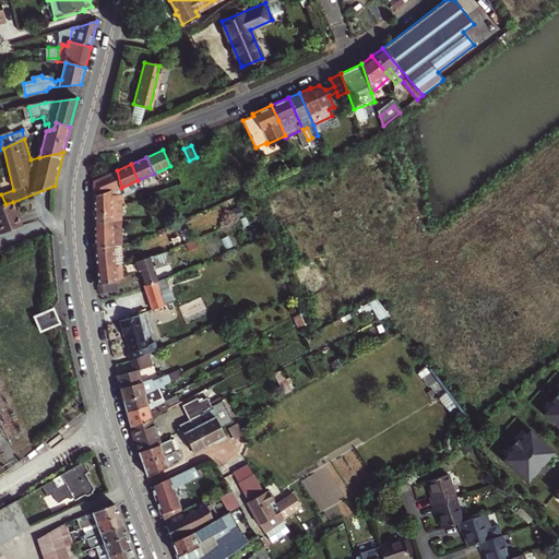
[(93,181),(94,195),(110,188),(110,193),(119,194),(123,192),(121,188),(117,170),(93,181)]
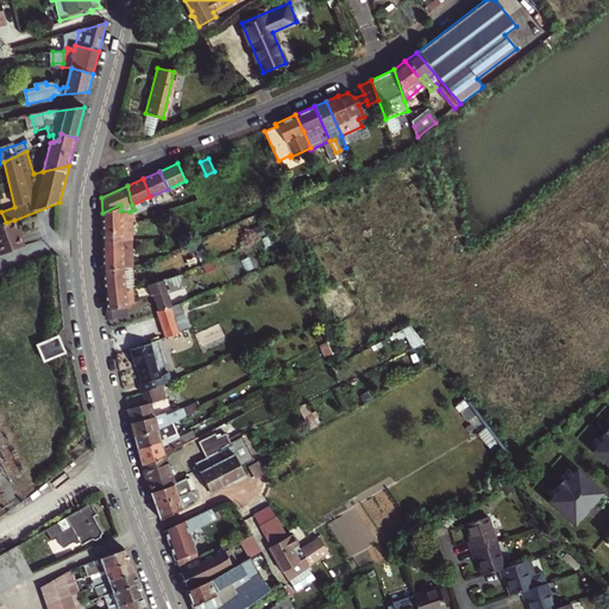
[(177,196),(165,200),(168,208),(180,205),(177,196)]
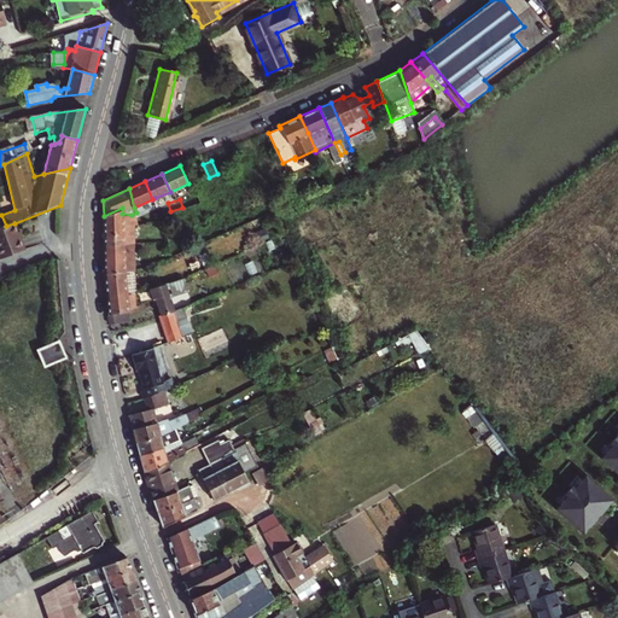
[(104,216),(104,235),(123,234),(133,234),(133,227),(136,226),(136,213),(132,215),(122,214),(122,208),(104,216)]
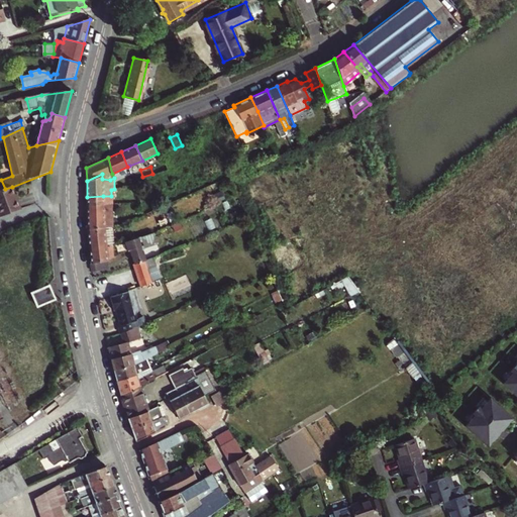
[(123,185),(132,182),(132,181),(131,176),(121,180),(123,185)]
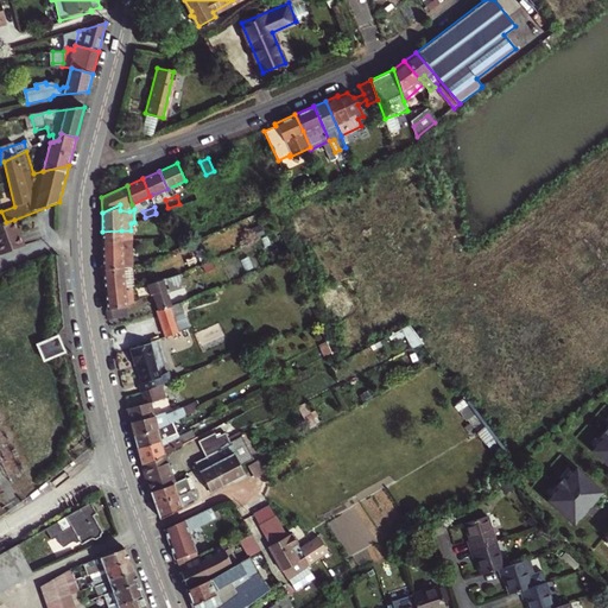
[(0,253),(1,257),(26,248),(14,220),(6,222),(0,225),(0,253)]
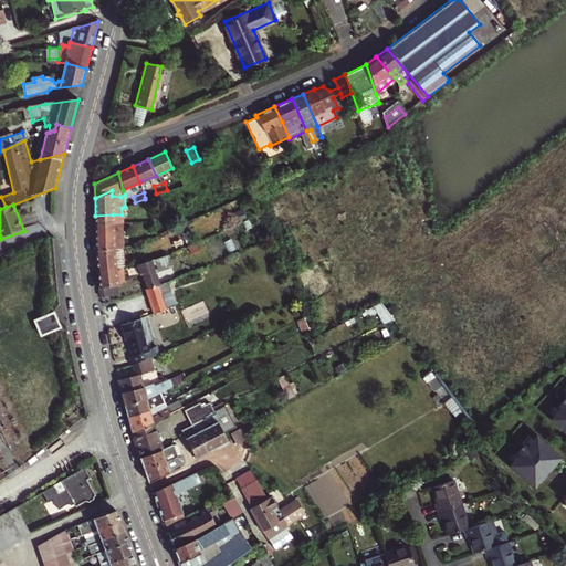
[(95,216),(95,223),(113,222),(122,222),(122,215),(113,215),(95,216)]
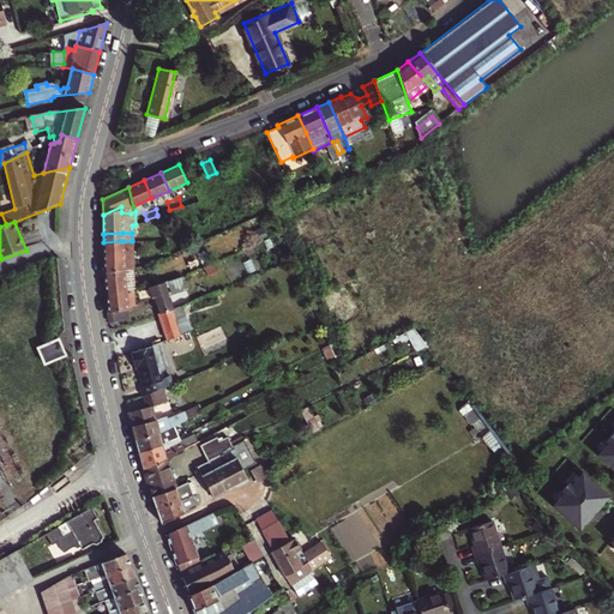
[(103,242),(103,253),(133,251),(132,241),(122,241),(103,242)]
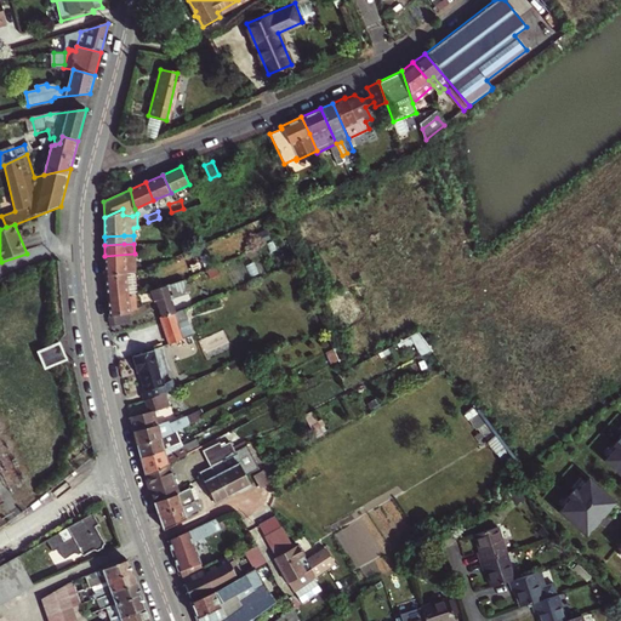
[(104,256),(106,274),(125,273),(135,272),(135,254),(104,256)]
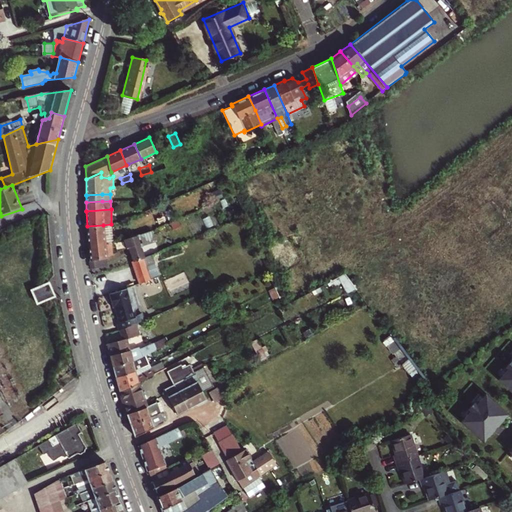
[(87,226),(90,261),(104,258),(107,257),(113,254),(112,240),(105,240),(103,225),(87,226)]
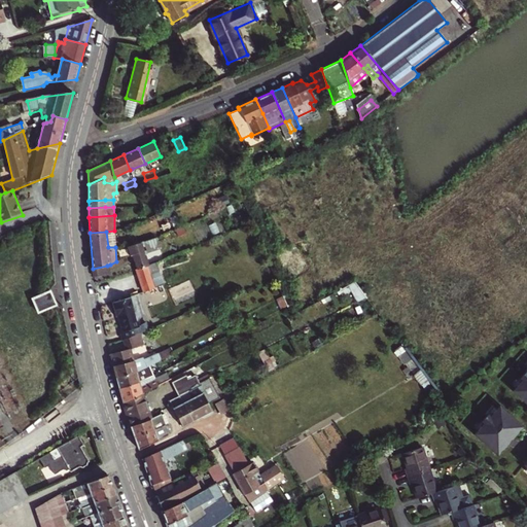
[(152,249),(149,240),(128,246),(131,254),(133,253),(138,268),(148,265),(144,252),(152,249)]
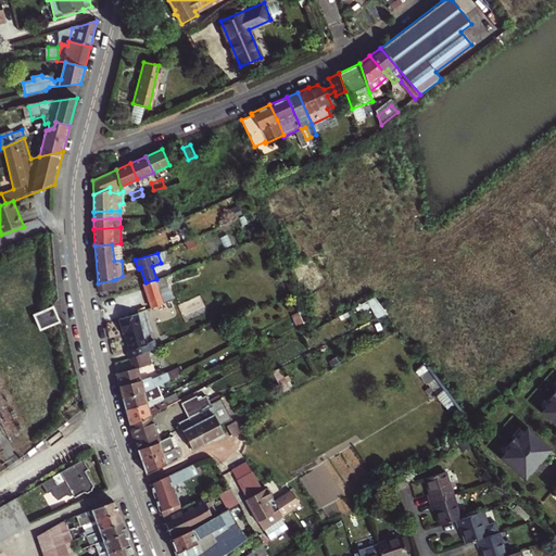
[(146,282),(143,283),(151,305),(172,295),(166,279),(174,277),(174,274),(156,279),(146,282)]
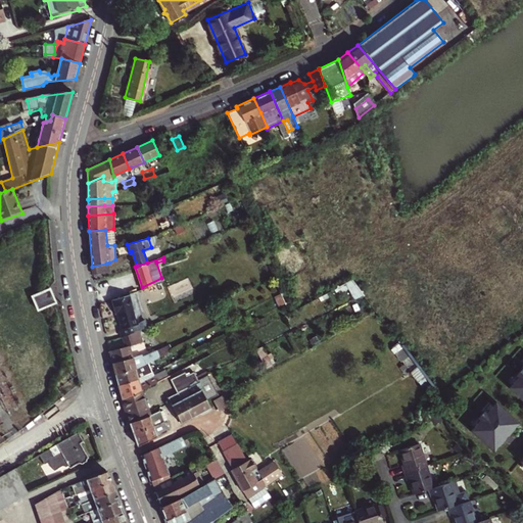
[(92,267),(93,275),(108,272),(106,264),(92,267)]
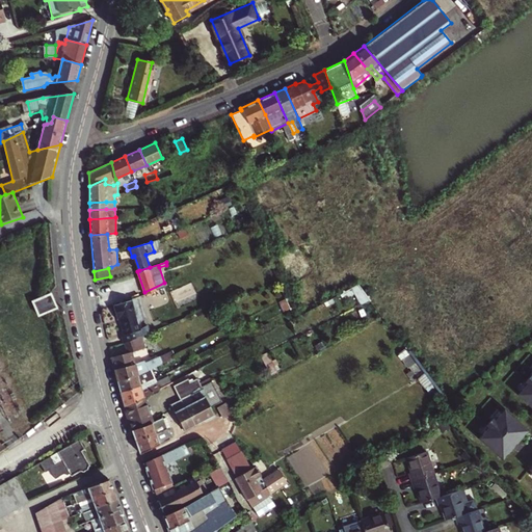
[(361,283),(354,286),(362,302),(368,300),(361,283)]
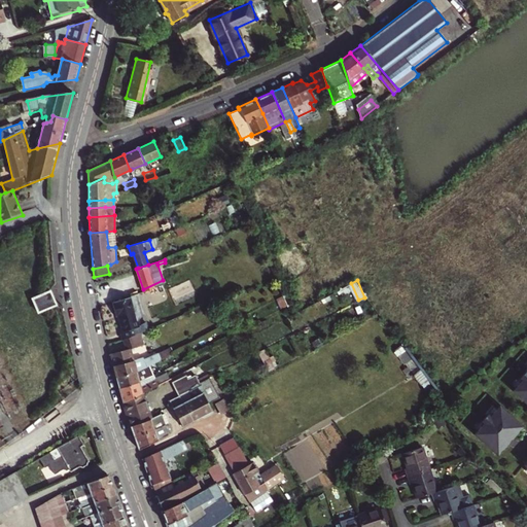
[(111,302),(112,302),(118,299),(119,300),(124,297),(120,291),(108,296),(111,302)]
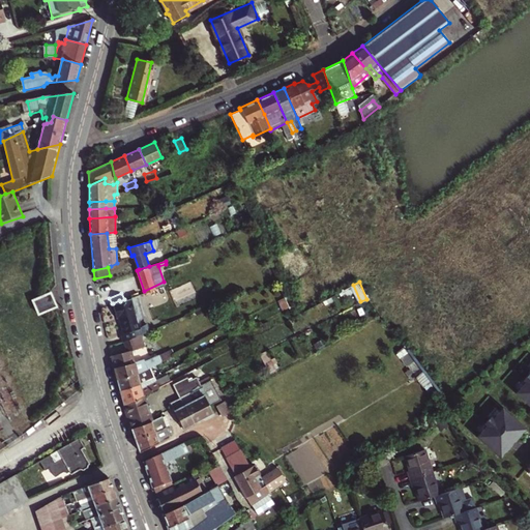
[(57,307),(52,294),(32,301),(38,316),(57,307)]
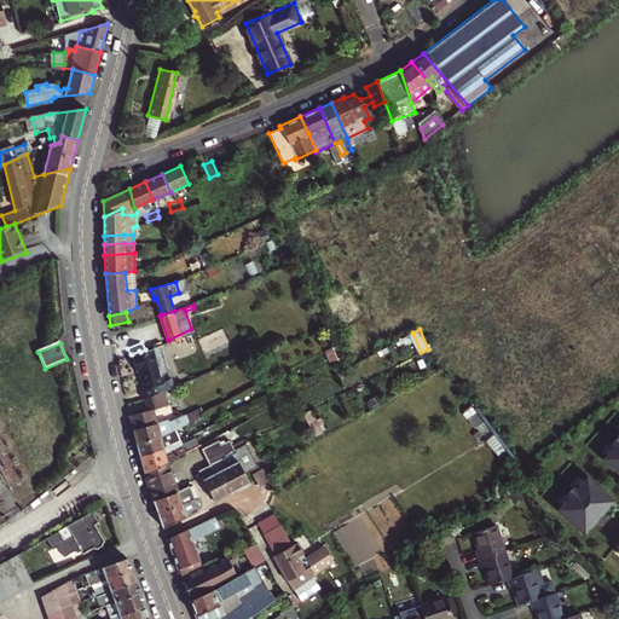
[(172,362),(166,348),(156,348),(155,346),(145,350),(140,352),(139,351),(132,354),(139,370),(142,368),(149,387),(146,388),(150,398),(162,393),(168,389),(179,385),(175,376),(168,379),(165,370),(167,369),(172,362)]
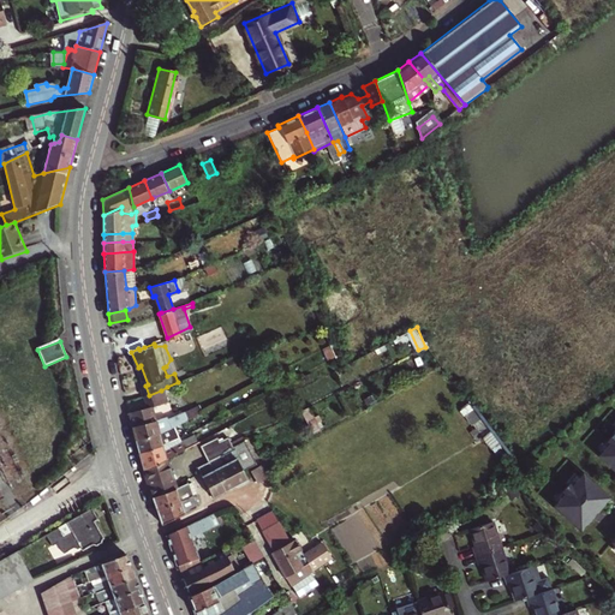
[(130,412),(136,440),(174,427),(173,425),(196,415),(190,402),(156,417),(153,406),(172,398),(167,387),(161,390),(149,395),(147,395),(149,406),(130,412)]
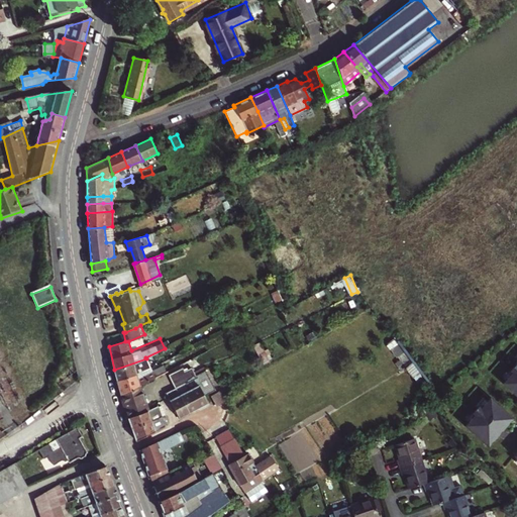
[(260,340),(252,344),(263,363),(269,358),(260,340)]
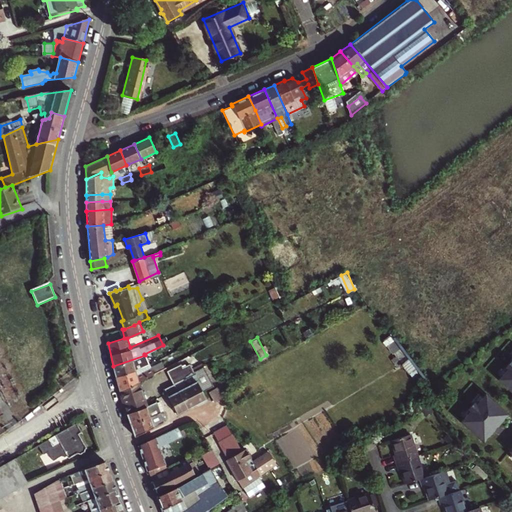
[(113,366),(116,377),(150,364),(145,355),(113,366)]
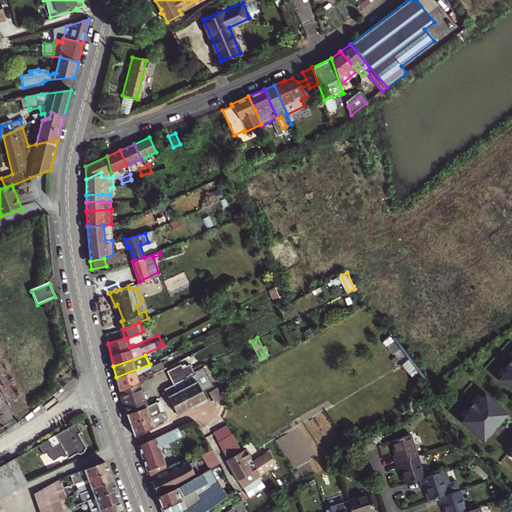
[(499,375),(496,379),(511,392),(511,360),(511,362),(509,361),(505,367),(506,368),(499,375)]
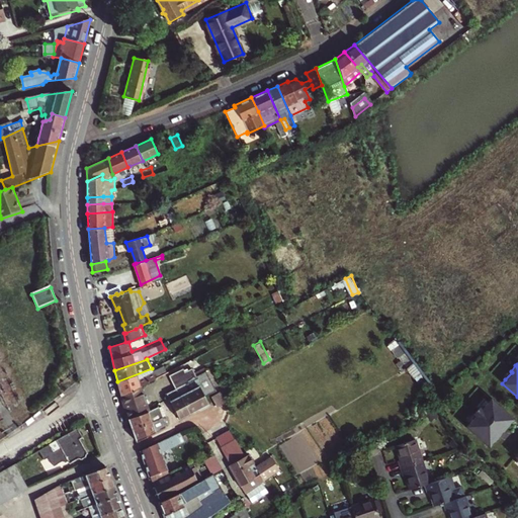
[(117,381),(121,396),(141,385),(164,374),(161,367),(153,371),(152,368),(117,381)]
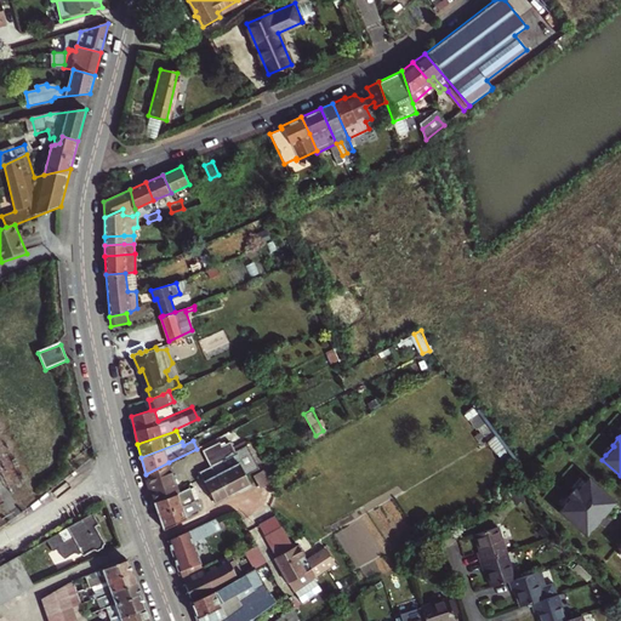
[(210,466),(222,460),(234,454),(233,451),(229,444),(222,449),(218,443),(203,451),(210,466)]
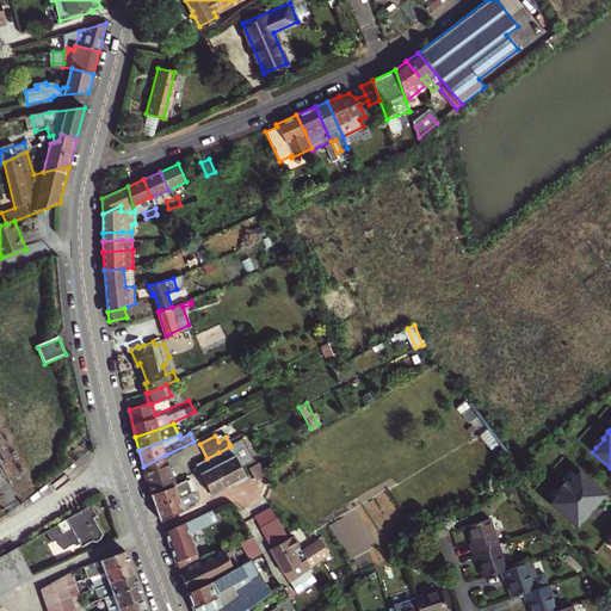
[(603,438),(600,436),(592,445),(596,448),(604,439),(603,438)]
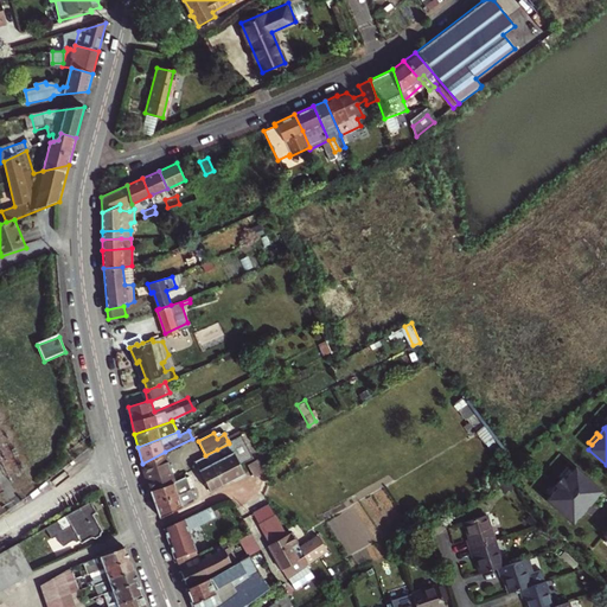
[(255,457),(251,453),(249,448),(242,434),(240,434),(228,441),(229,443),(217,449),(219,455),(222,459),(234,479),(246,473),(240,464),(247,461),(255,457)]
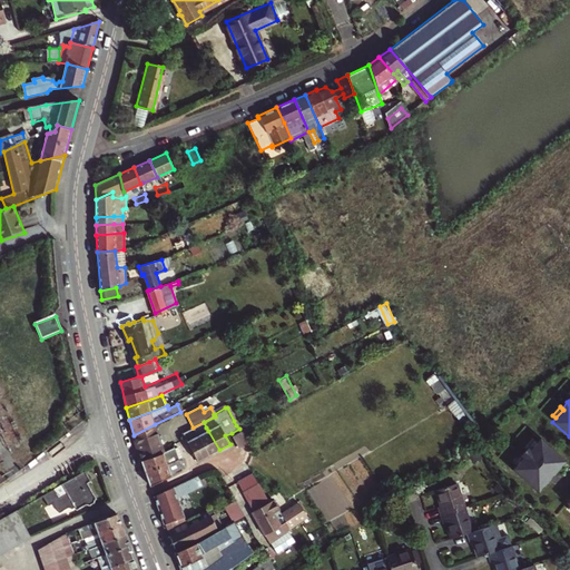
[(204,422),(193,428),(196,433),(206,428),(204,422)]
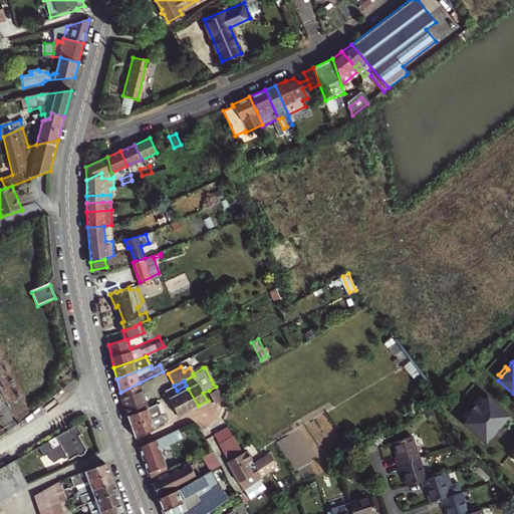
[(120,393),(127,416),(148,408),(140,382),(120,393)]
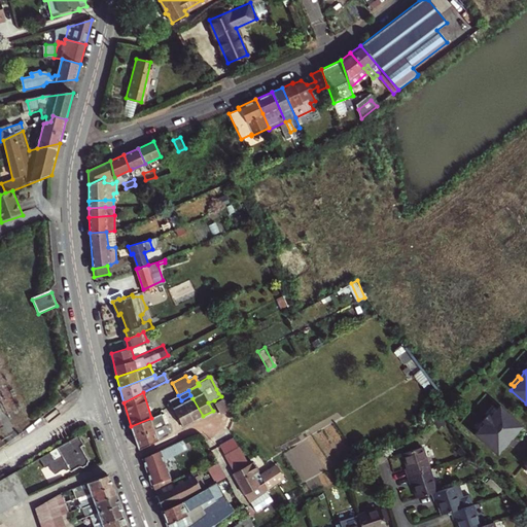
[(168,400),(183,426),(192,421),(182,402),(181,400),(178,395),(168,400)]
